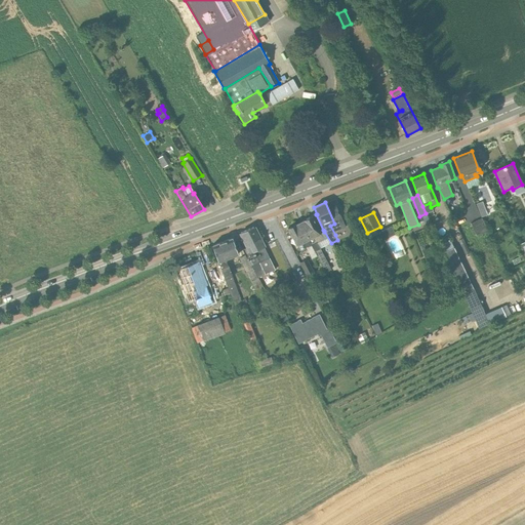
[(324,232),(323,230),(316,214),(313,216),(312,216),(299,223),(317,256),(325,273),(330,270),(317,243),(323,240),(320,234),(324,232)]
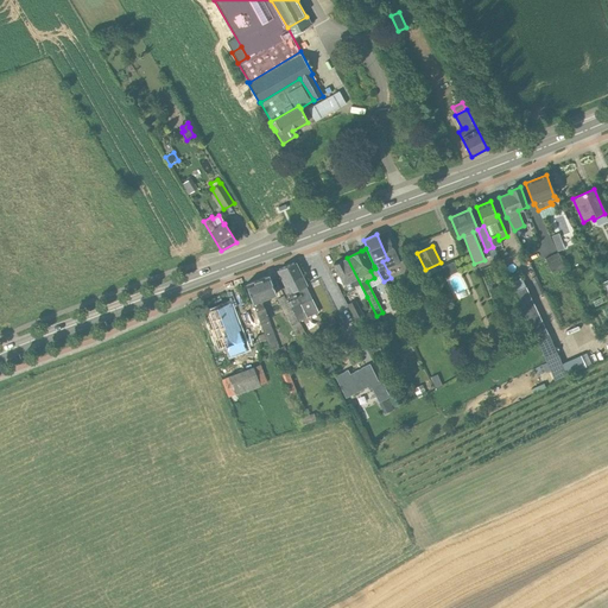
[(552,273),(564,267),(557,253),(544,259),(552,273)]
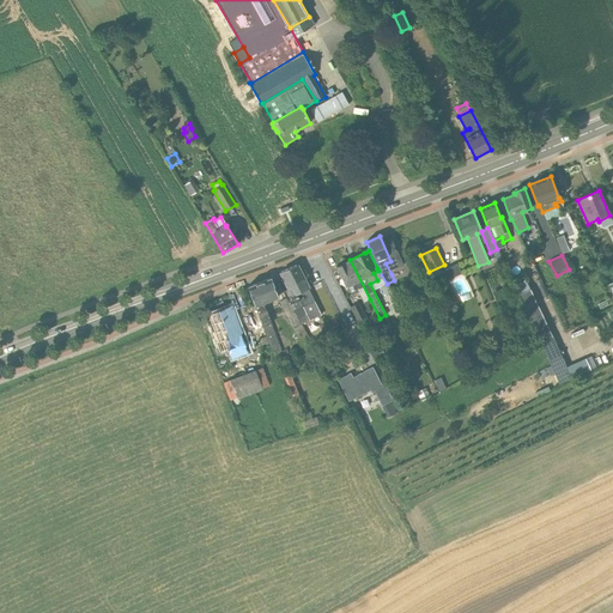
[(363,303),(370,299),(350,260),(337,266),(346,286),(347,286),(352,295),(358,292),(363,303)]
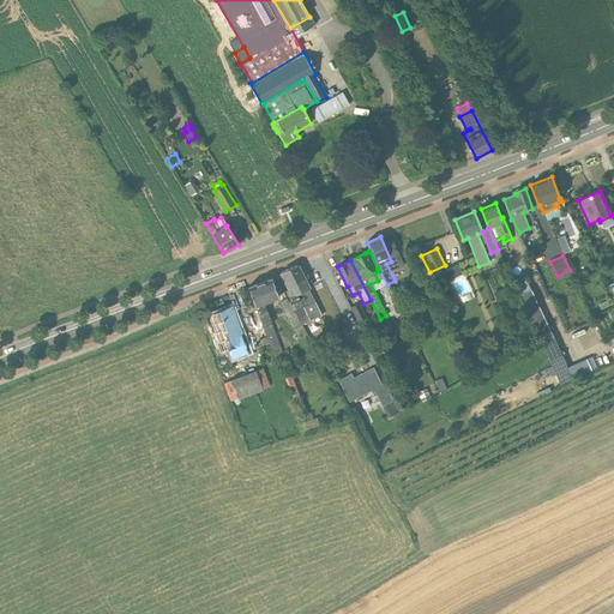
[(459,263),(447,269),(452,278),(464,272),(459,263)]
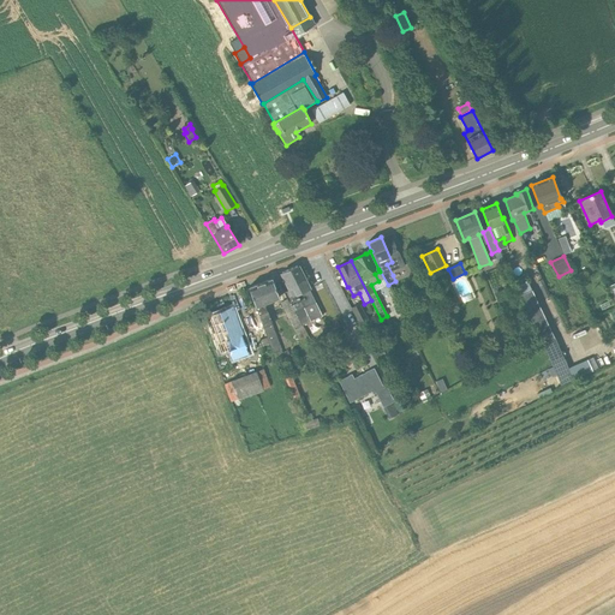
[(309,290),(297,266),(281,273),(285,280),(281,282),(286,291),(284,292),(287,299),(294,311),(303,306),(297,294),(309,290)]
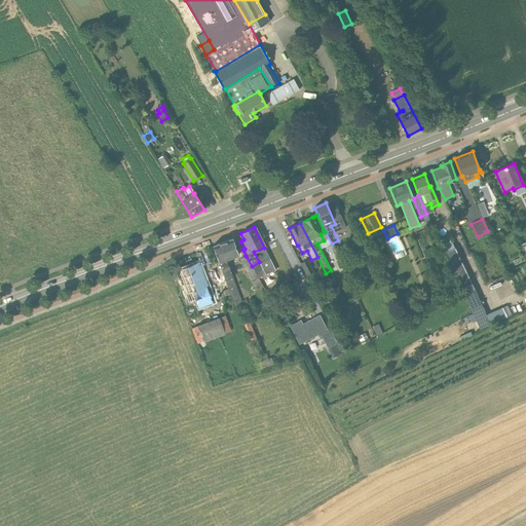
[(225,260),(239,255),(232,238),(213,246),(219,262),(221,269),(225,280),(229,290),(230,295),(236,310),(243,307),(232,277),(233,277),(228,266),(225,260)]
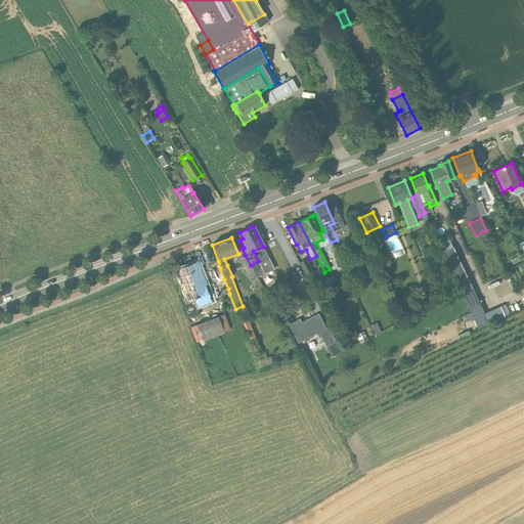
[(274,269),(264,247),(263,247),(253,251),(258,261),(251,265),(258,277),(274,269)]
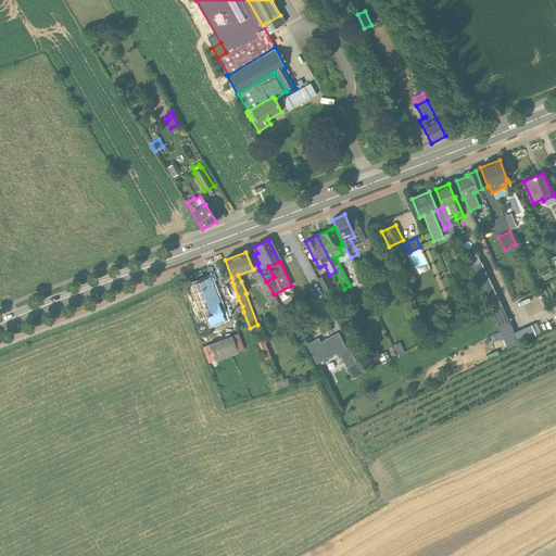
[(491,311),(502,306),(480,262),(470,267),(491,311)]
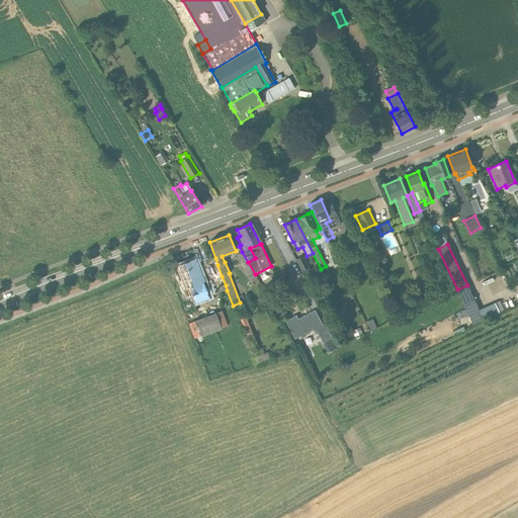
[(255,274),(248,262),(242,252),(236,255),(245,272),(247,278),(255,274)]
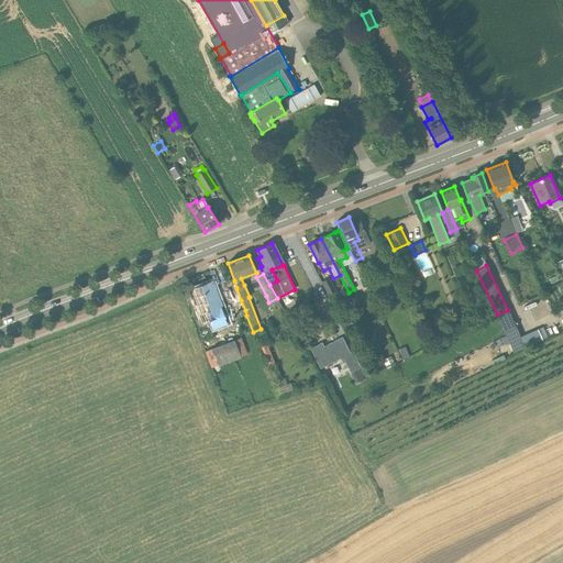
[(329,296),(337,291),(330,278),(322,282),(329,296)]
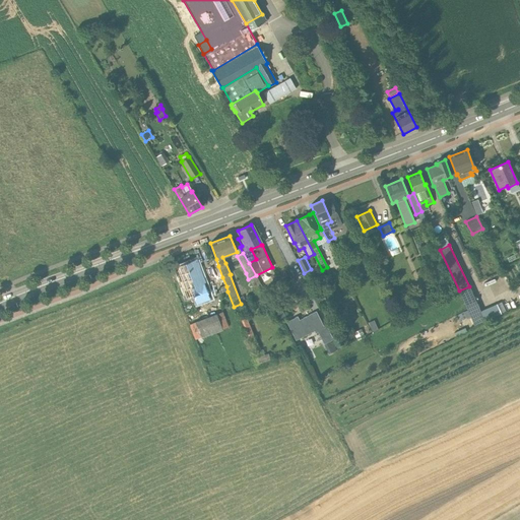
[(210,299),(195,259),(177,266),(182,280),(180,281),(186,298),(194,295),(197,304),(210,299)]
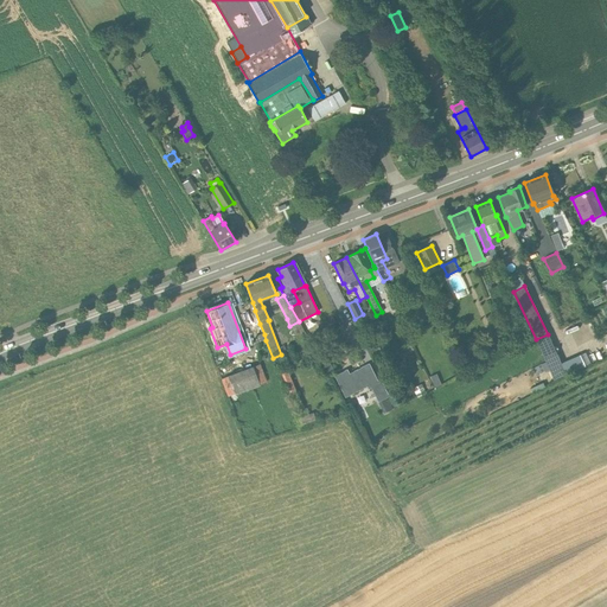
[(321,338),(318,332),(307,337),(311,343),(317,339),(321,338)]
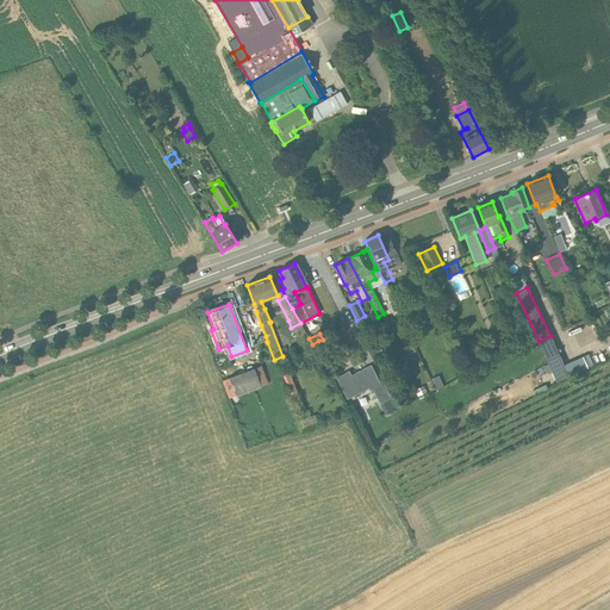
[(312,344),(319,360),(328,375),(335,372),(327,356),(318,341),(312,344)]
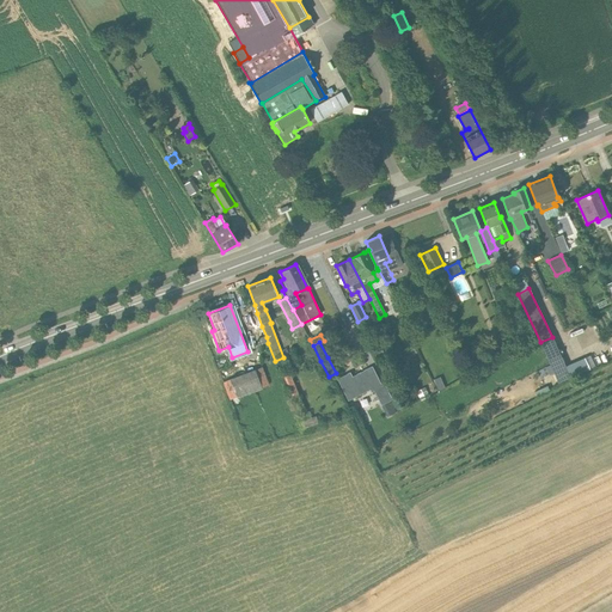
[(372,350),(375,359),(384,355),(380,347),(372,350)]
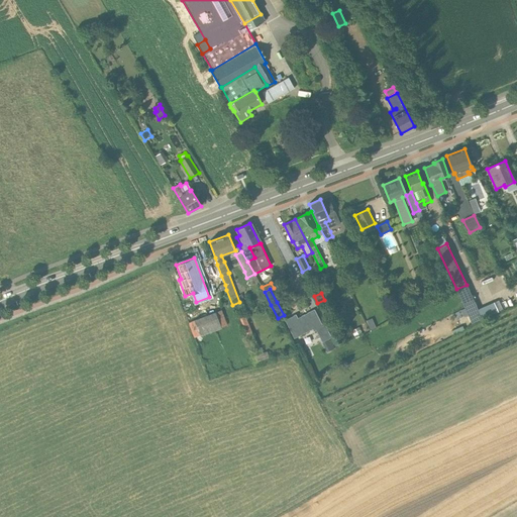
[(322,323),(314,309),(301,316),(302,317),(298,319),(296,314),(285,320),(295,338),(312,329),(313,331),(315,330),(322,342),(331,337),(323,323),(322,323)]
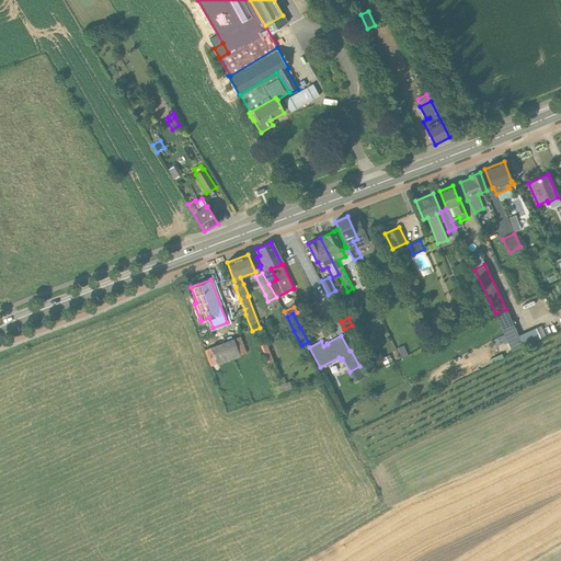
[(205,351),(210,366),(217,364),(217,365),(240,356),(240,355),(245,353),(239,336),(233,339),(210,347),(210,348),(205,350),(205,351)]
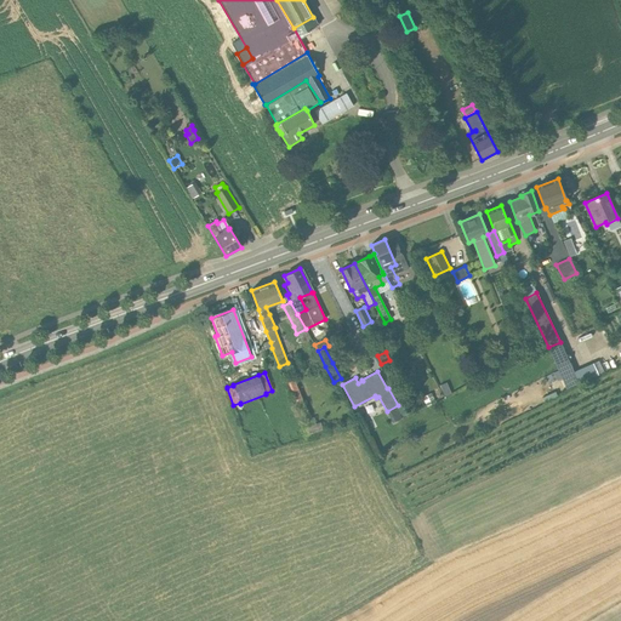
[(296,402),(295,402),(298,410),(300,409),(303,419),(309,416),(305,405),(302,399),(294,380),(288,382),(296,402)]
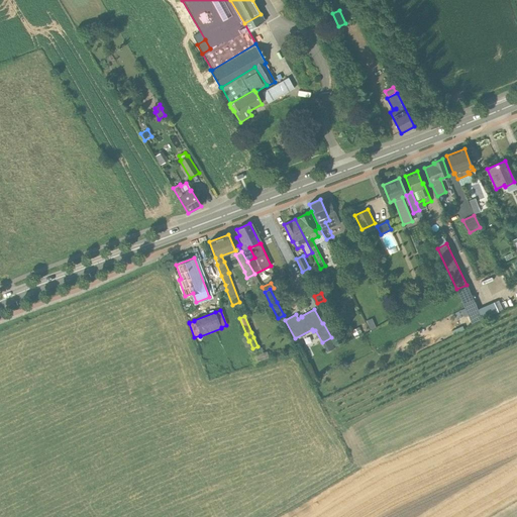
[(362,334),(358,328),(351,332),(354,338),(362,334)]
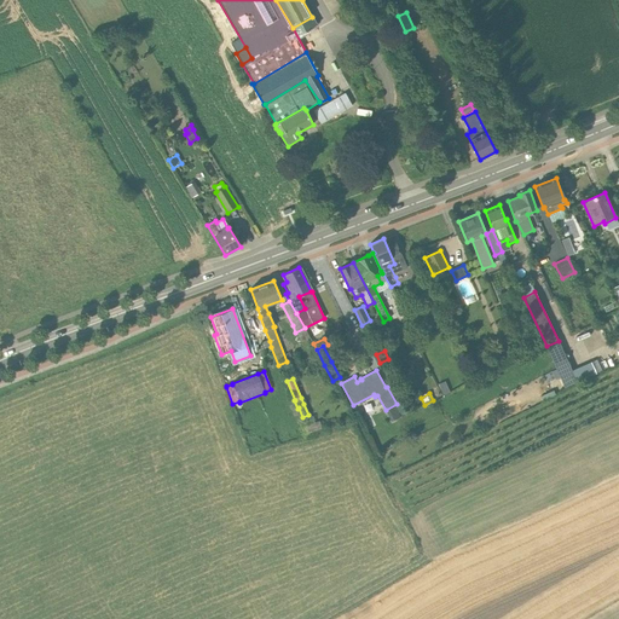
[(401,409),(389,415),(392,421),(405,416),(401,409)]
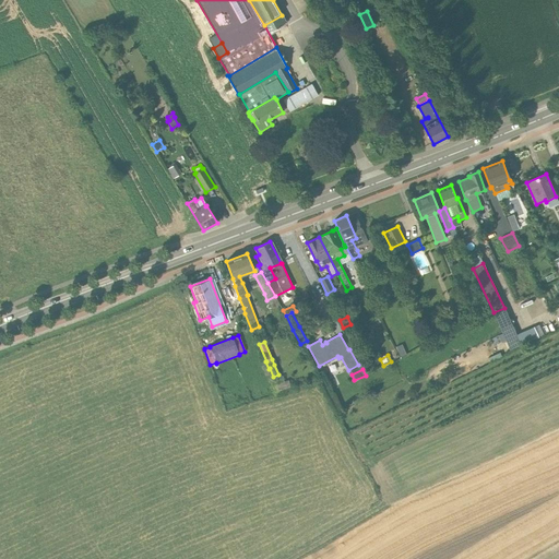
[(290,387),(288,381),(284,382),(282,377),(271,381),(275,392),(290,387)]
